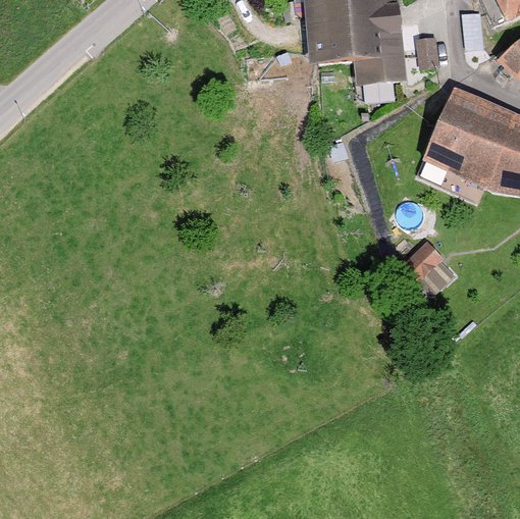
[(302,0),(308,63),(354,59),(357,84),(407,80),(395,0),(302,0)]
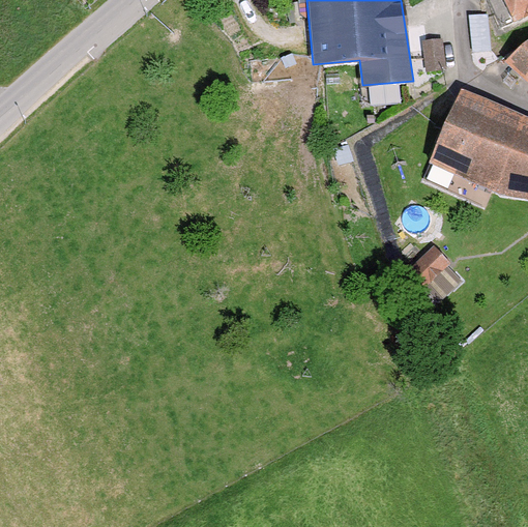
[(499,0),(511,23),(527,13),(527,0),(499,0)]
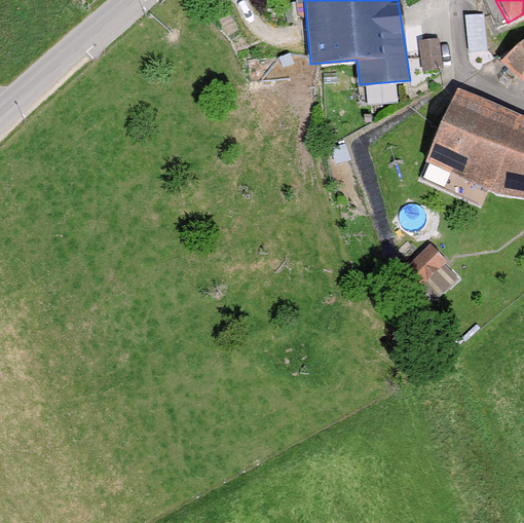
[(440,38),(423,40),(425,65),(442,63),(440,38)]
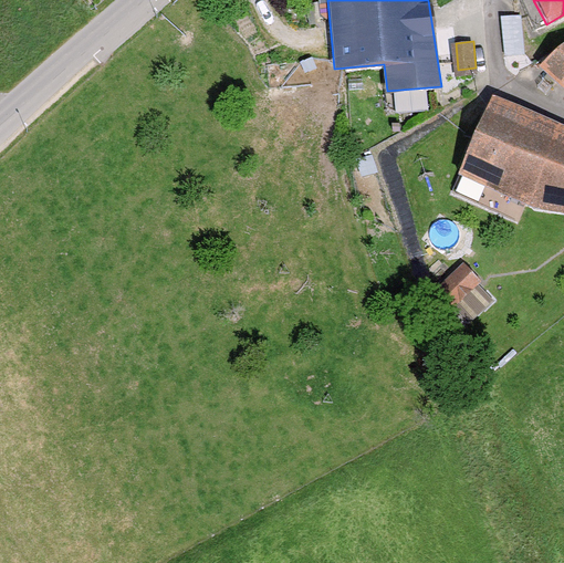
[(563,47),(546,61),(563,76),(563,47)]
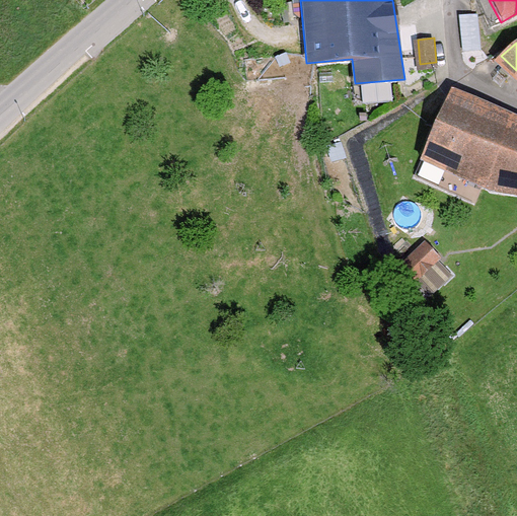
[(516,113),(450,85),(419,159),(499,194),(516,196),(516,113)]
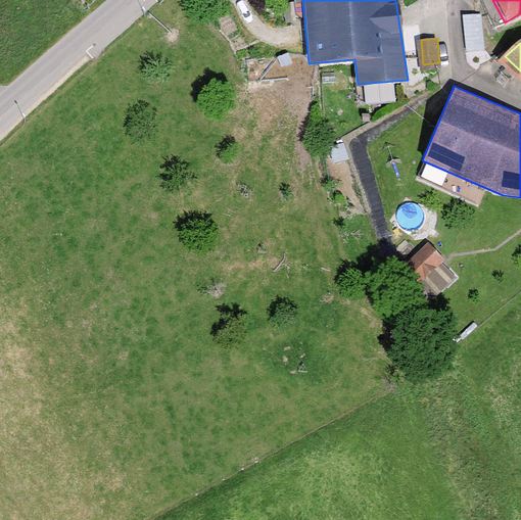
[(443,257),(430,243),(409,264),(437,292),(456,274),(441,260),(443,257)]
